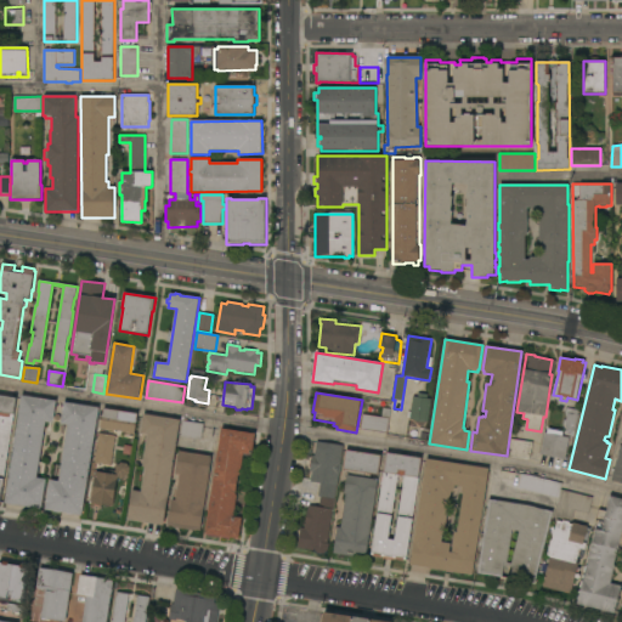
[(0,396),(15,399),(0,502),(0,396)]
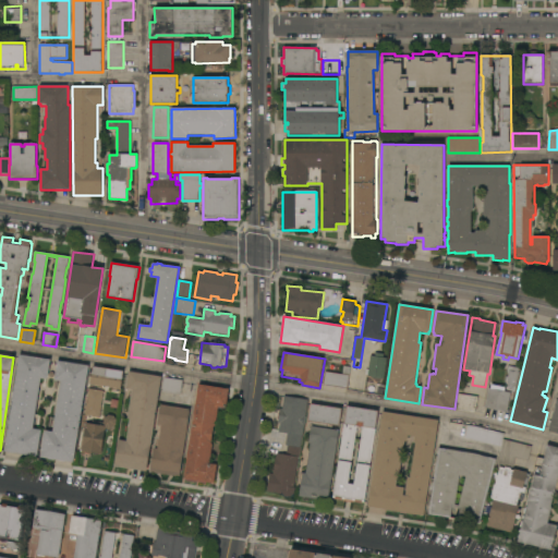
[(9,420),(10,420),(12,405),(11,404),(12,392),(14,392),(20,355),(50,360),(48,378),(47,378),(47,379),(40,378),(34,428),(41,429),(37,457),(3,451),(9,420)]
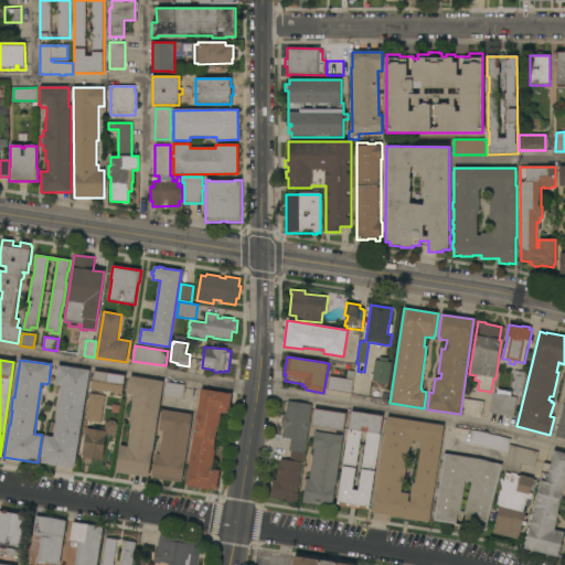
[(392,363),(388,384),(372,382),(372,380),(370,380),(371,374),(373,374),(375,361),(392,363)]
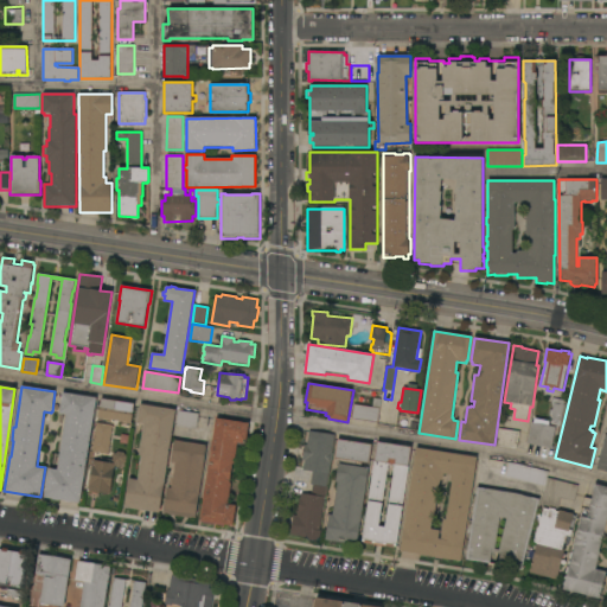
[(80,504),(61,500),(59,503),(52,500),(52,499),(43,498),(49,468),(57,470),(65,415),(61,414),(61,413),(59,413),(63,393),(97,398),(80,504)]
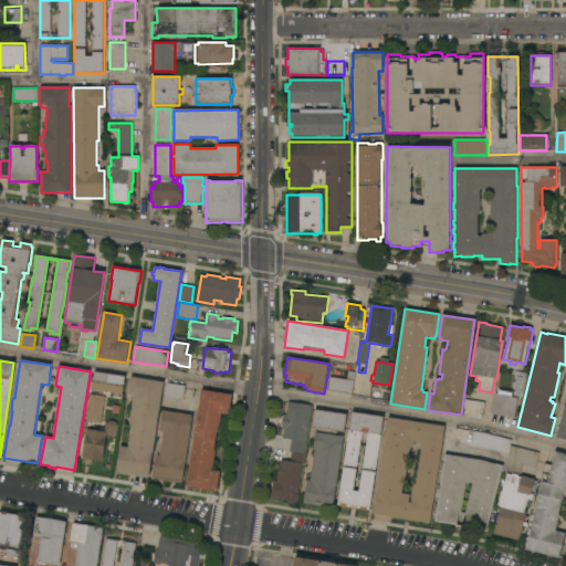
[(515,379),(514,379),(515,377),(514,377),(515,370),(527,374),(526,378),(527,378),(524,394),(523,394),(522,398),(519,397),(519,398),(513,397),(514,391),(513,391),(515,379)]
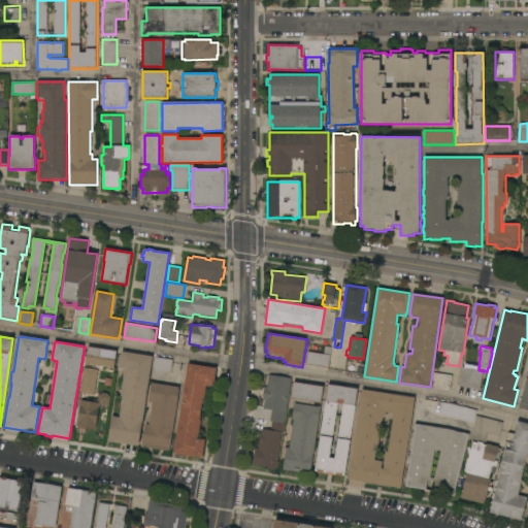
[(118,352),(114,368),(113,368),(113,369),(111,368),(111,367),(89,364),(89,365),(86,364),(89,347),(118,352)]
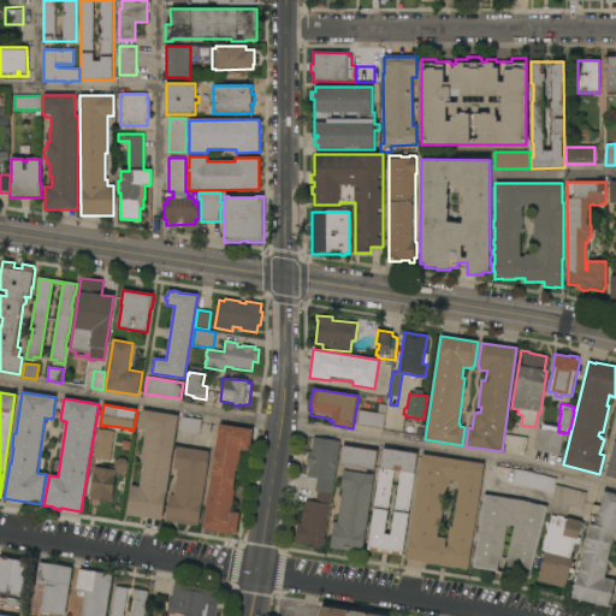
[(383,430),(357,425),(360,410),(378,413),(379,404),(386,406),(383,430)]
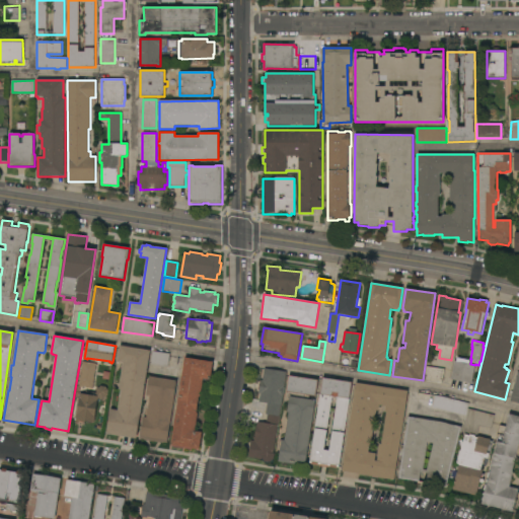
[(151,351),(137,439),(106,434),(109,409),(118,411),(121,390),(119,390),(123,363),(118,362),(120,346),(151,351)]
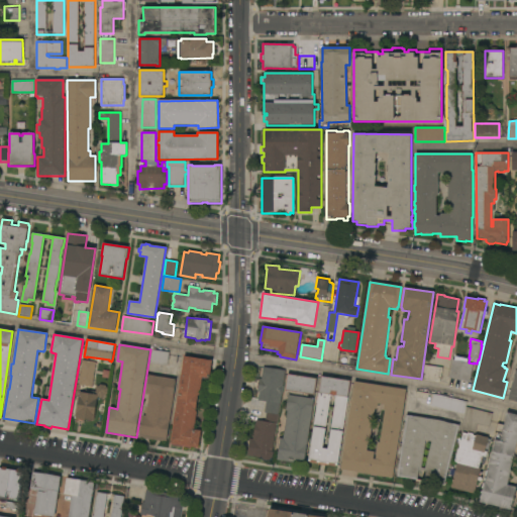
[(167,367),(148,364),(148,362),(149,362),(151,349),(170,352),(167,367)]
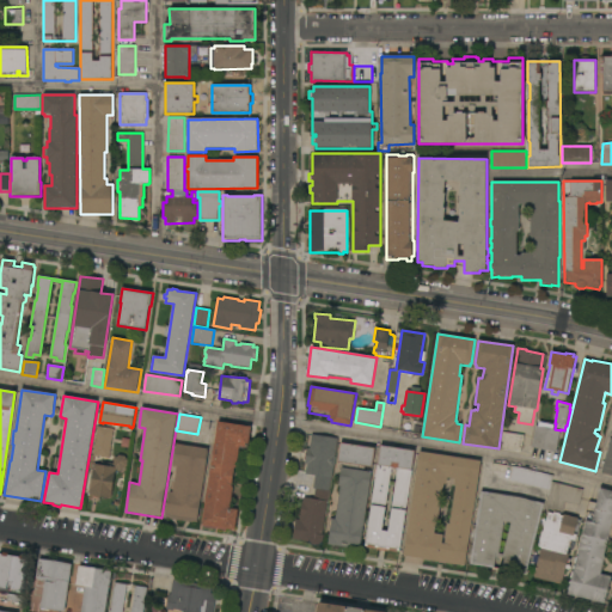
[(251,427),(249,445),(248,447),(246,447),(245,447),(240,446),(237,469),(234,469),(233,484),(234,484),(231,508),(238,509),(234,531),(234,532),(202,527),(218,422),(251,427)]
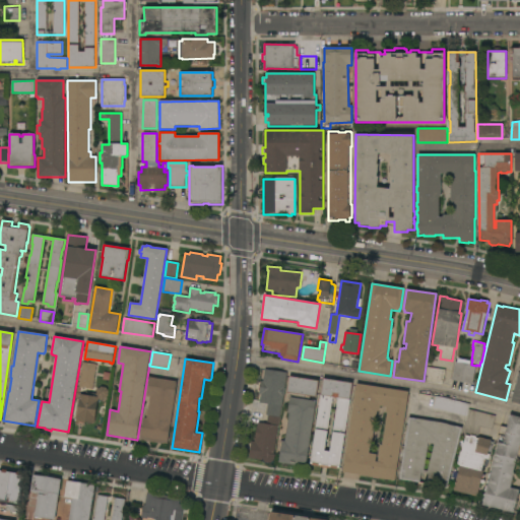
[(455,362),(457,363),(458,359),(470,361),(470,365),(476,366),(472,384),(452,380),(455,362)]
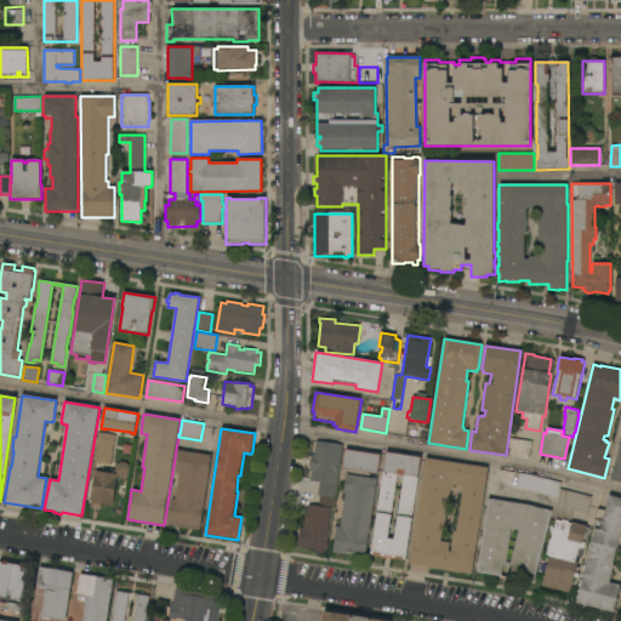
[(98,432),(115,436),(110,466),(103,465),(102,471),(95,469),(96,462),(95,462),(98,432)]
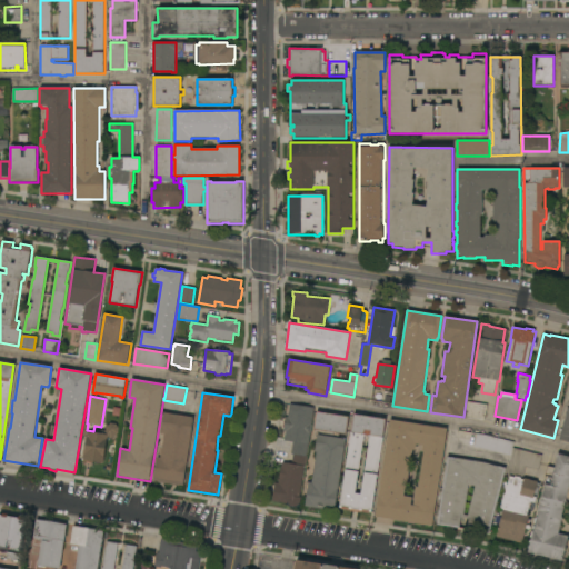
[(568,442),(559,440),(565,420),(567,415),(566,415),(568,401),(568,442)]
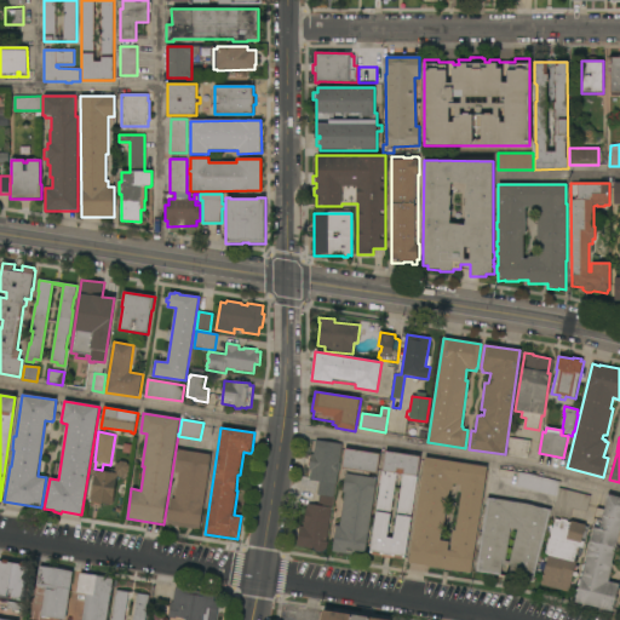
[(532,441),(529,457),(507,454),(510,438),(532,441)]
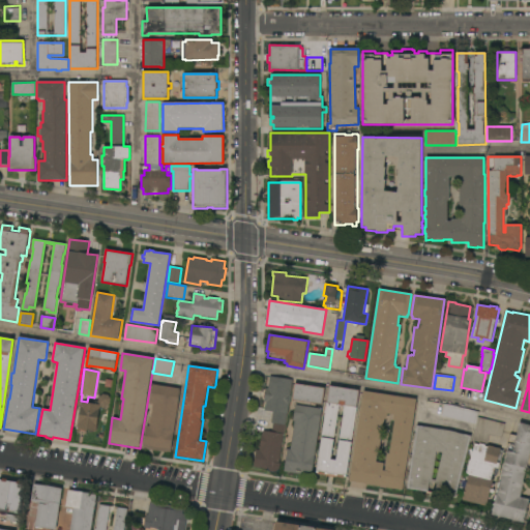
[(293,380),(278,471),(275,473),(275,472),(274,472),(274,473),(270,473),(267,469),(254,467),(256,450),(260,450),(260,448),(260,447),(262,435),(263,431),(270,432),(270,430),(272,431),(273,423),(271,423),(272,412),(265,411),(266,402),(264,402),(266,388),(268,388),(269,377),(293,380)]
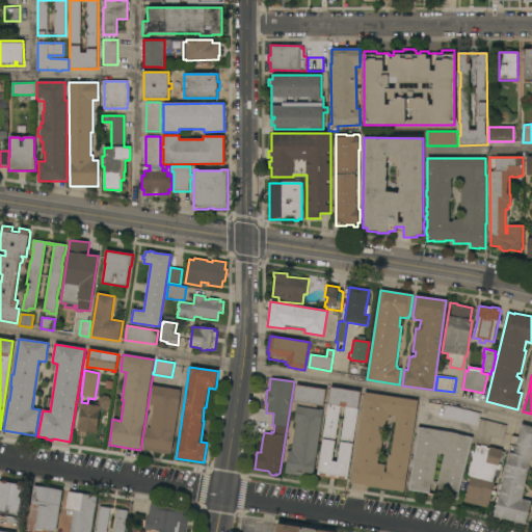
[(325,390),(323,406),(317,405),(316,409),(323,410),(322,414),(324,414),(323,420),(321,419),(313,478),(286,474),(289,451),(292,451),(296,423),(294,423),(295,418),(294,418),(295,409),(296,409),(296,406),(298,406),(298,404),(293,404),(296,386),(325,390)]
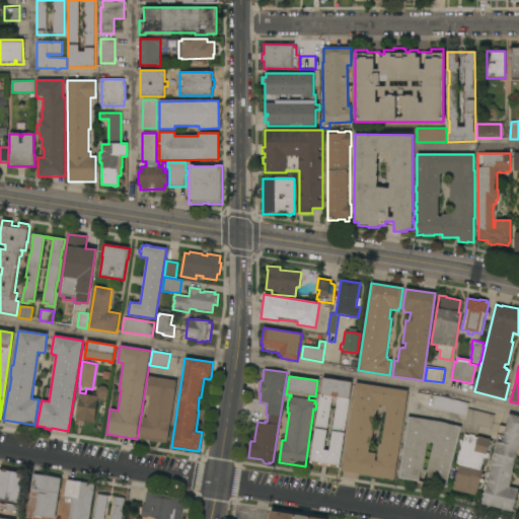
[(168,443),(140,439),(141,435),(144,416),(147,417),(150,396),(147,395),(149,377),(177,381),(168,443)]
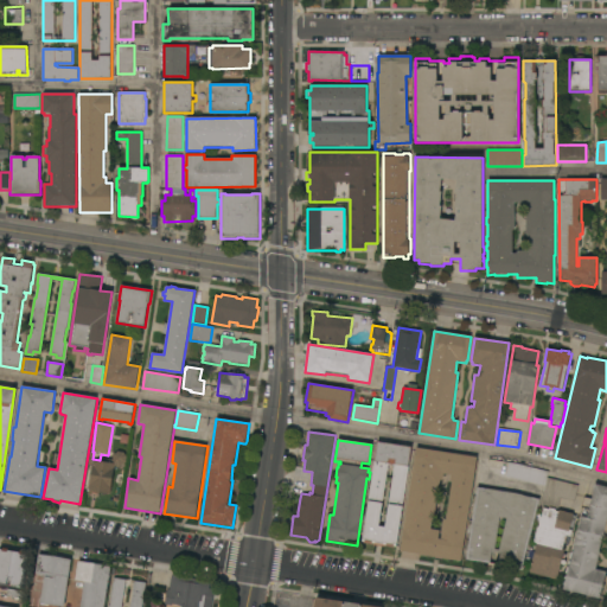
[(396,547),(395,547),(395,548),(363,543),(363,542),(362,542),(377,442),(411,447),(396,547)]
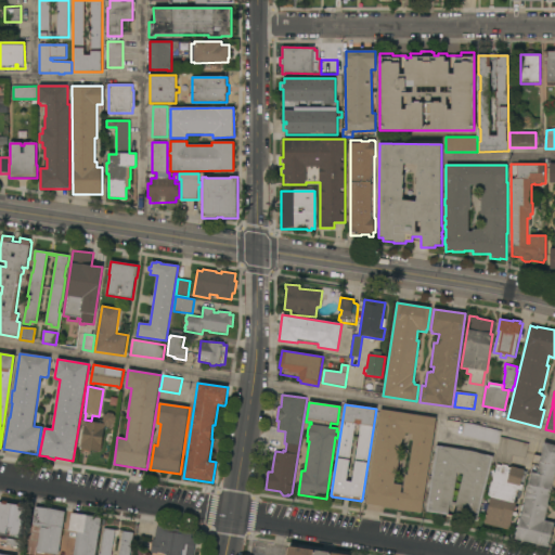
[(422,514),(365,505),(366,502),(364,502),(365,499),(366,499),(381,410),(436,418),(422,514)]
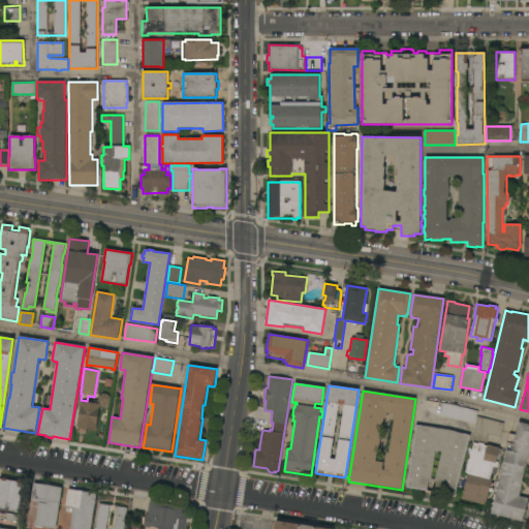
[(81,401),(97,404),(99,393),(111,395),(110,403),(104,407),(100,407),(96,431),(79,428),(80,424),(78,423),(81,401)]
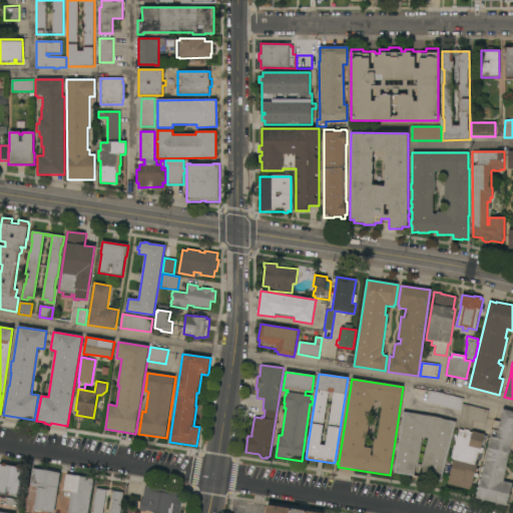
[(437,392),(463,399),(460,411),(448,408),(447,409),(444,408),(428,404),(430,392),(437,392)]
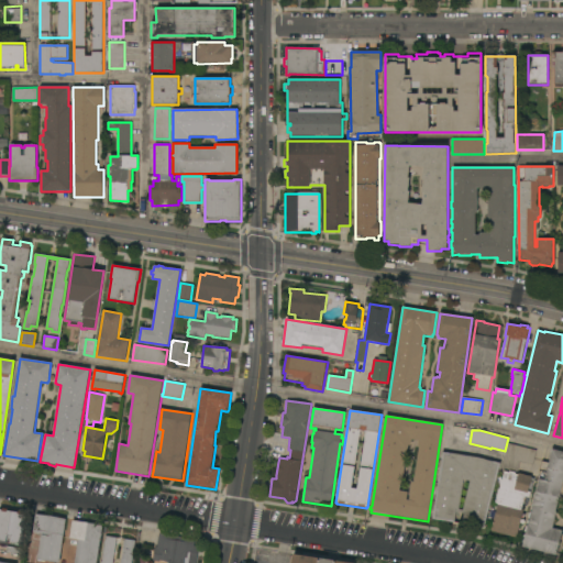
[(537,451),(533,465),(519,462),(517,474),(518,474),(518,473),(534,477),(530,498),(527,497),(525,505),(522,505),(521,509),(523,510),(522,514),(526,514),(523,520),(522,523),(520,522),(517,538),(492,532),(498,504),(496,504),(496,503),(495,503),(498,488),(500,489),(500,486),(499,486),(500,479),(503,479),(504,471),(501,471),(508,443),(537,451)]
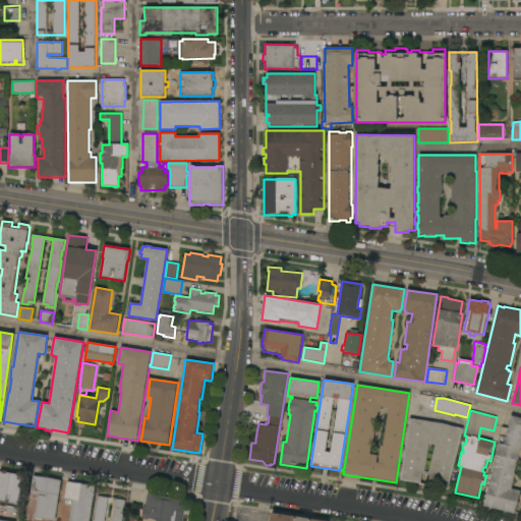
[(520,417),(520,459),(518,459),(514,473),(515,473),(512,488),(520,490),(515,514),(483,506),(485,498),(484,497),(484,495),(486,496),(486,493),(485,493),(486,487),(487,487),(488,484),(487,484),(487,482),(489,482),(489,480),(488,479),(489,474),(502,426),(508,428),(511,415),(520,417)]
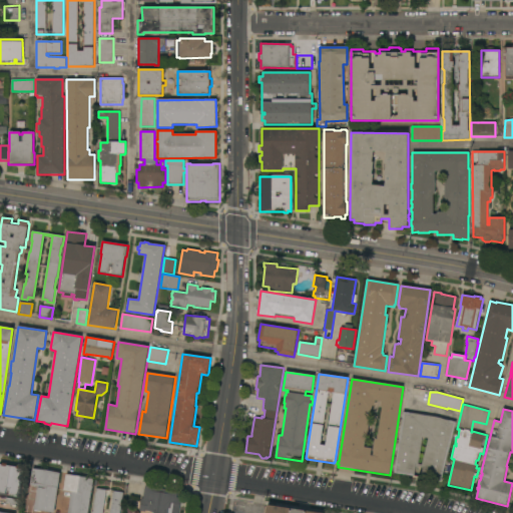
[(435,417),(455,422),(441,482),(421,477),(424,467),(416,467),(414,476),(394,473),(404,412),(435,417)]
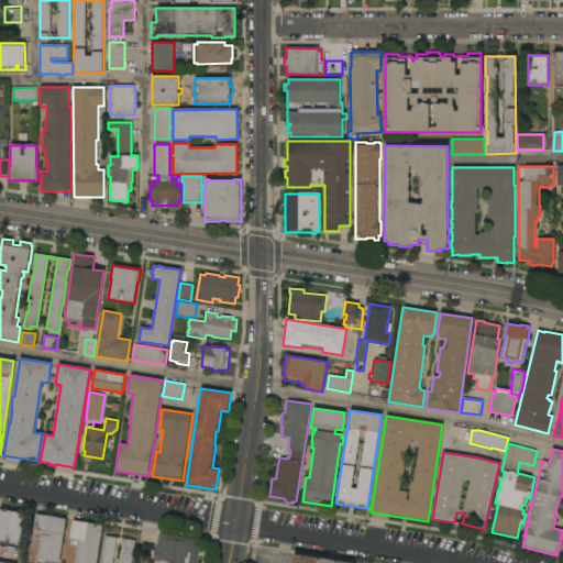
[(0,509),(2,510),(2,508),(8,509),(8,510),(18,512),(18,511),(25,512),(25,514),(26,514),(22,544),(10,543),(10,541),(9,540),(8,544),(6,544),(6,542),(0,541),(0,509)]
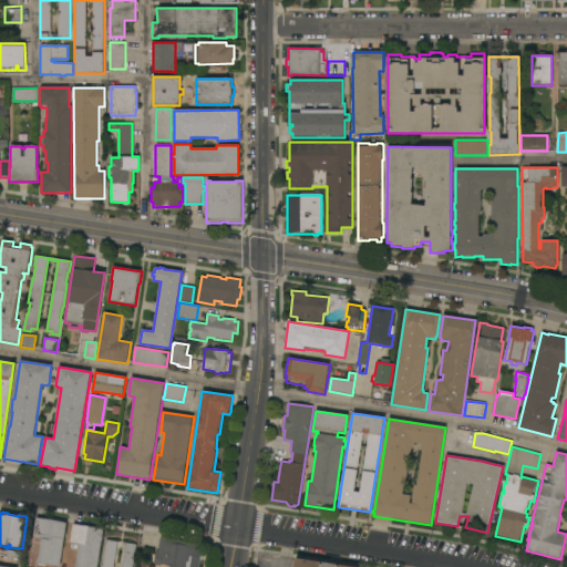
[(60,566),(38,564),(42,537),(32,536),(35,518),(66,523),(60,566)]
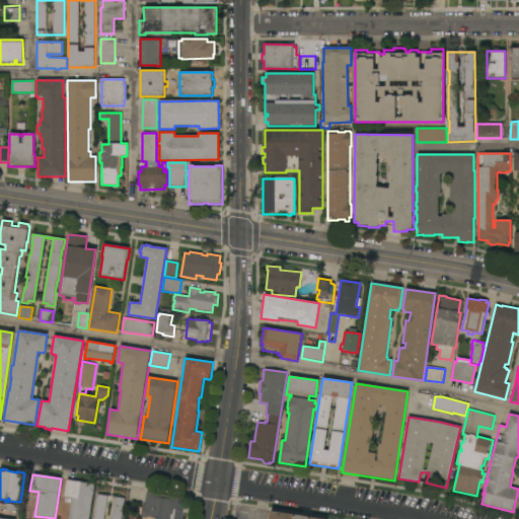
[(95,485),(89,518),(69,518),(72,498),(64,497),(67,479),(95,485)]
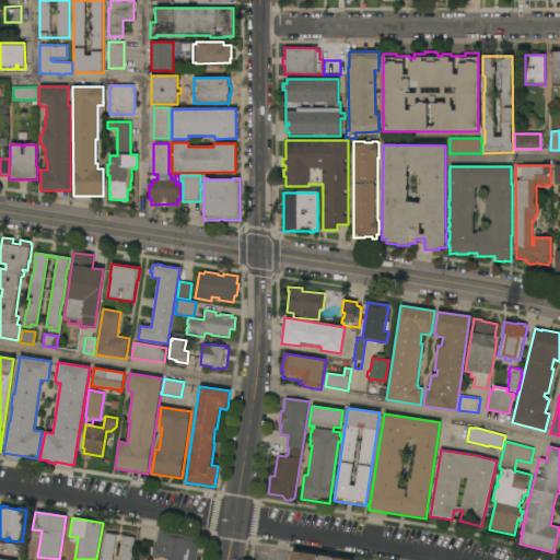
[(195,537),(194,543),(198,544),(195,559),(166,559),(167,559),(160,558),(159,559),(152,558),(154,544),(156,545),(159,531),(195,537)]
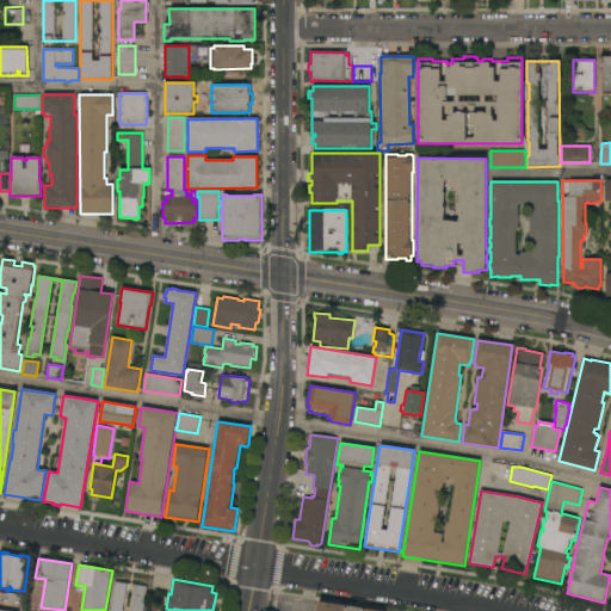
[(122,610),(110,610),(115,581),(127,584),(122,610)]
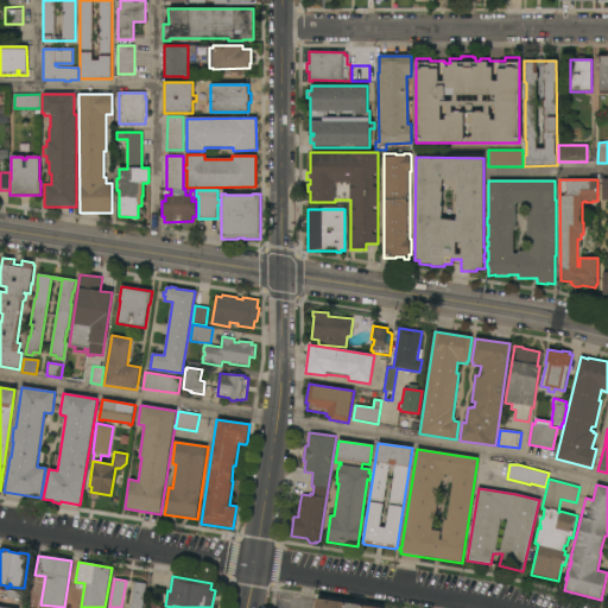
[(143,607),(130,607),(134,582),(146,584),(143,607)]
